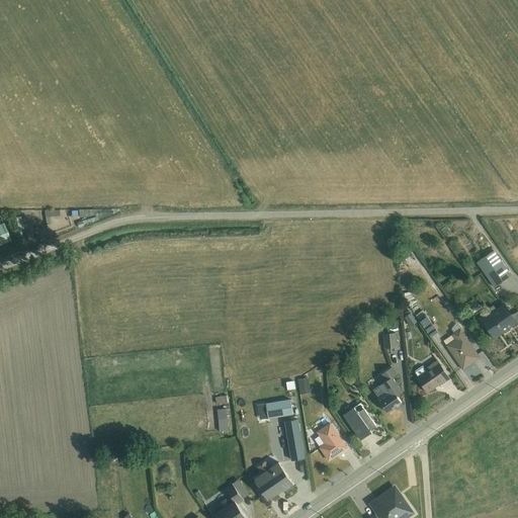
[(42,224),(58,223),(58,216),(41,216),(42,224)]
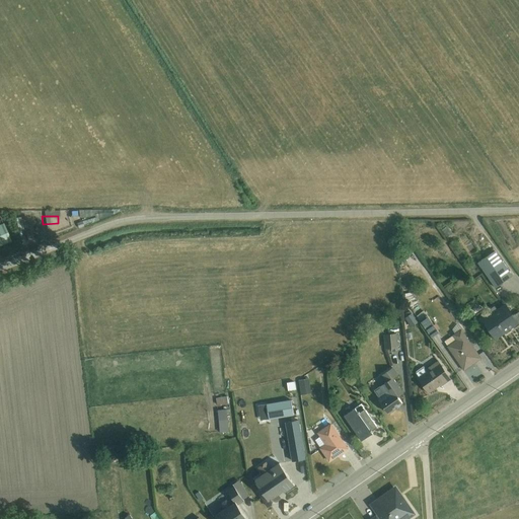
[(3,223),(0,223),(0,244),(10,241),(3,223)]
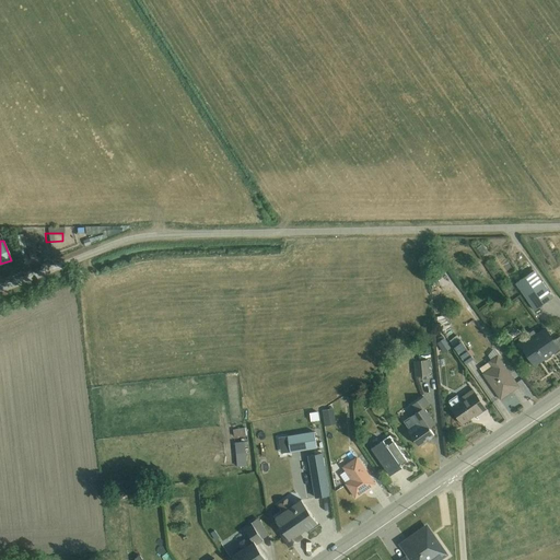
[(534,270),(516,283),(535,310),(552,298),(534,270)]
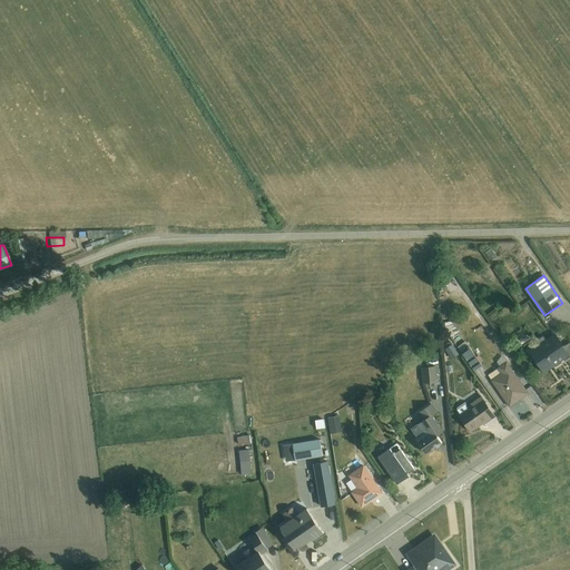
[(454,321),(443,324),(444,327),(445,326),(451,337),(459,332),(454,321)]
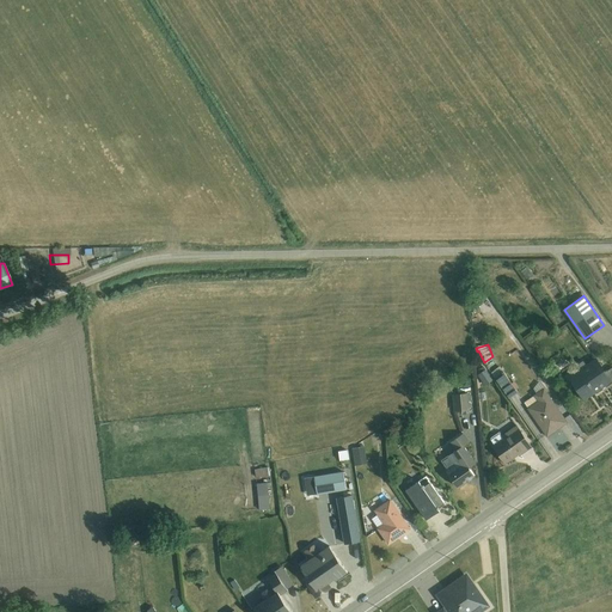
[(512,347),(503,353),(509,362),(518,357),(512,347)]
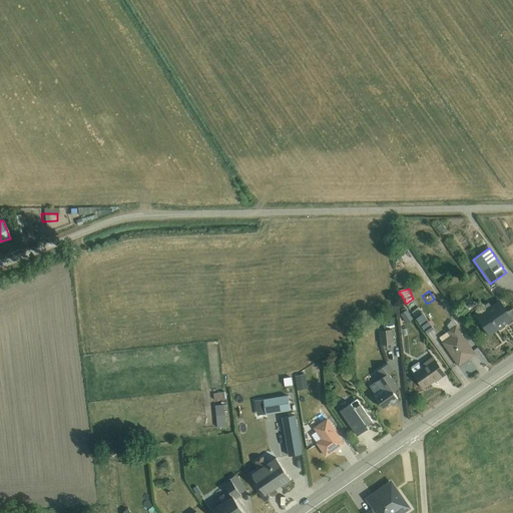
[(497,326),(499,328),(512,318),(512,307),(508,311),(500,299),(477,315),(488,332),(497,326)]
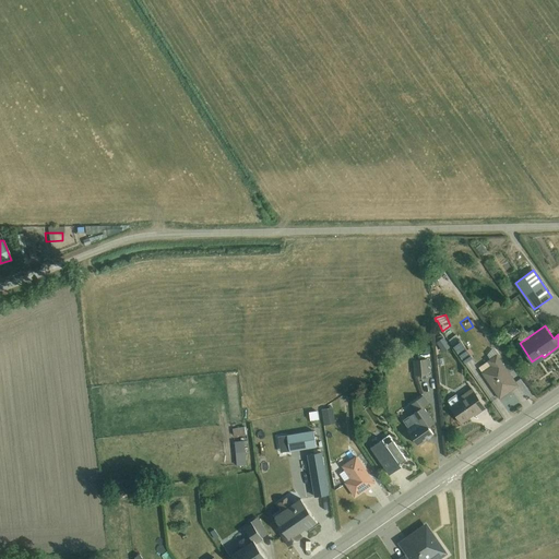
[(450,334),(447,337),(465,364),(473,358),(456,334),(452,337),(450,334)]
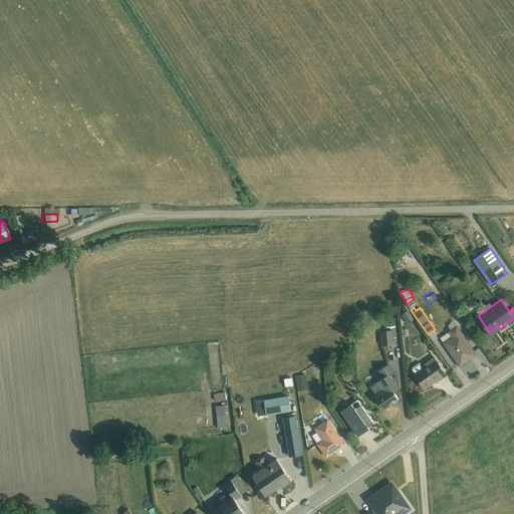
[(405,313),(402,315),(408,324),(415,319),(409,310),(408,311),(406,308),(403,310),(405,313)]
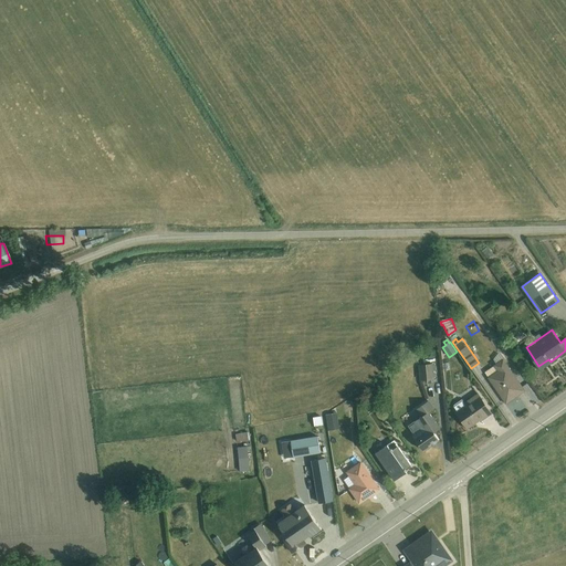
[(493,366),(484,371),(506,404),(524,390),(499,354),(493,359),(496,364),(493,365),(493,366)]
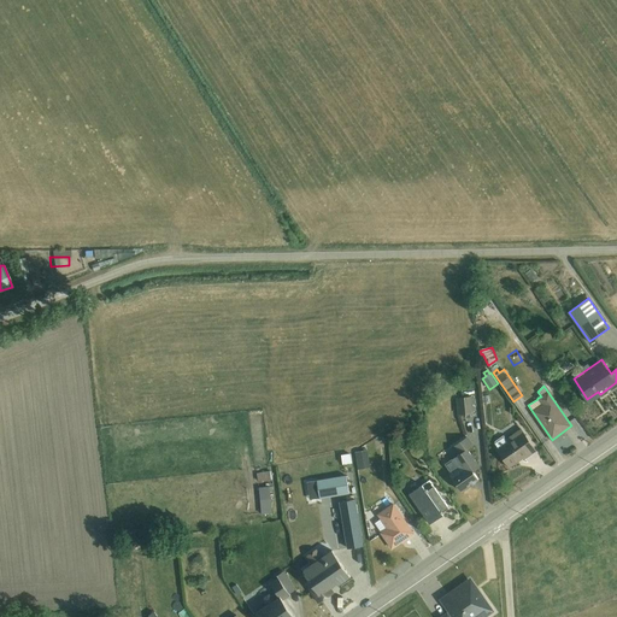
[(598,392),(587,399),(589,401),(600,394),(598,392)]
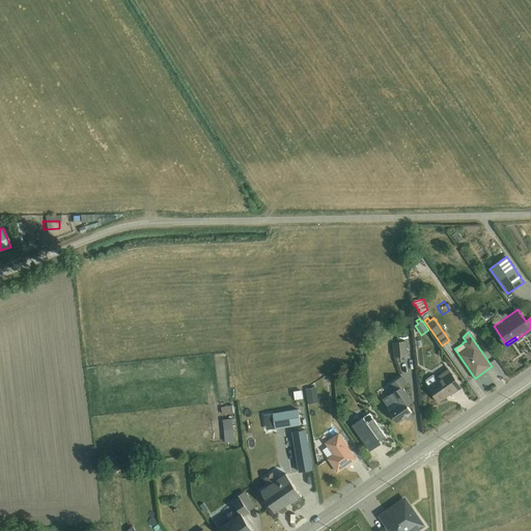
[(407,341),(393,342),(394,357),(408,356),(407,341)]
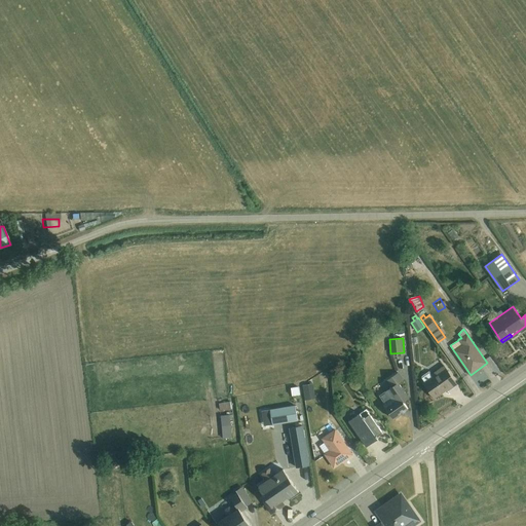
[(433,377),(424,382),(423,383),(429,392),(428,392),(430,396),(433,397),(435,399),(446,389),(447,390),(457,384),(444,366),(431,374),(433,377)]
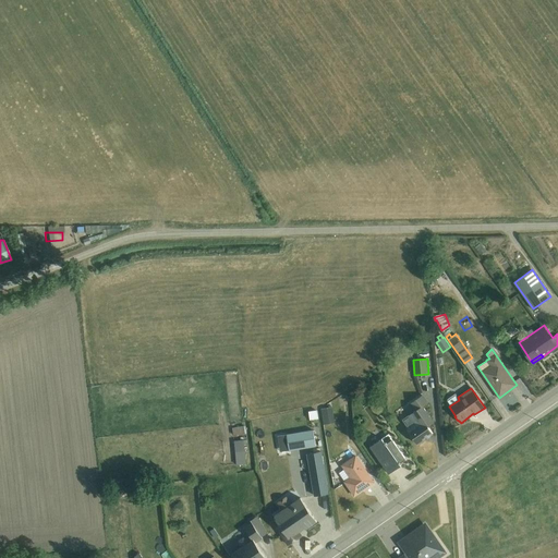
[(415,411),(402,420),(408,427),(405,428),(417,445),(426,438),(426,439),(432,436),(431,435),(433,434),(428,426),(433,423),(433,421),(422,407),(428,402),(423,395),(410,403),(415,411)]
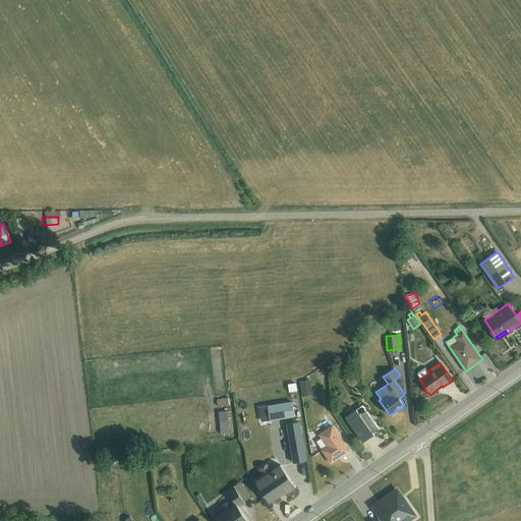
[(428,373),(427,370),(425,368),(417,373),(420,379),(428,373)]
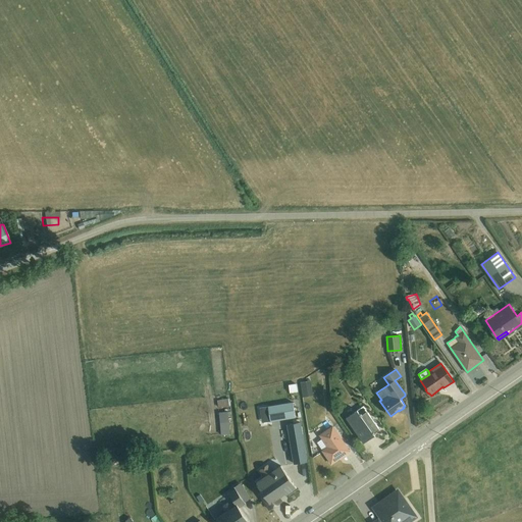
[(311,380),(301,382),(304,397),(313,396),(311,380)]
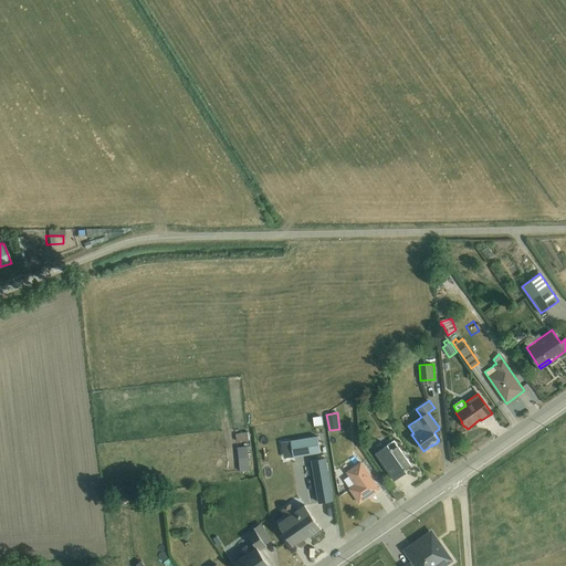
[(322,416),(313,417),(314,426),(323,425),(322,416)]
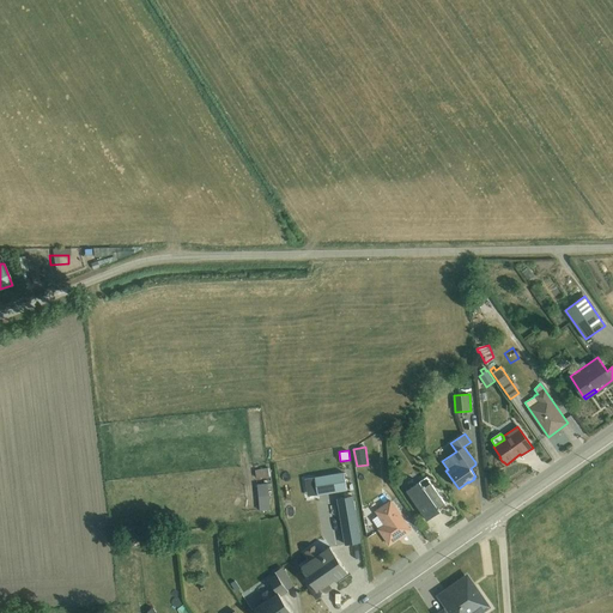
[(265,477),(263,466),(249,467),(250,478),(265,477)]
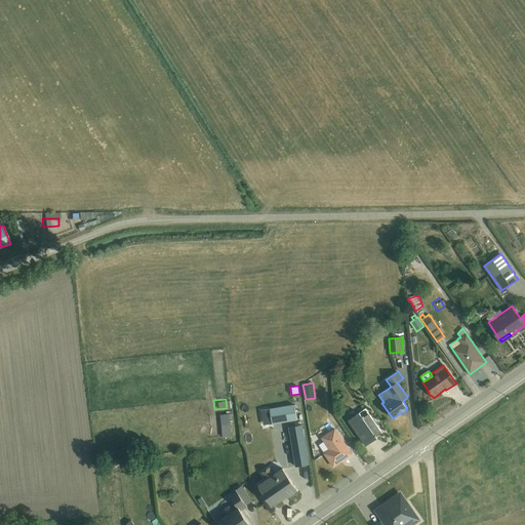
[(294,404),(270,408),(273,423),(297,419),(294,404)]
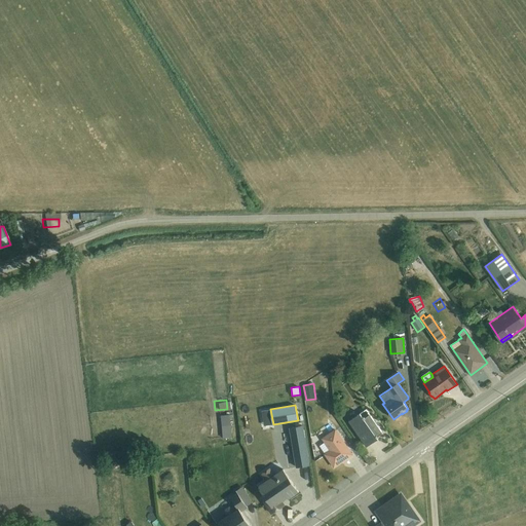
[(366,409),(348,421),(367,447),(378,439),(377,437),(383,433),(366,409)]
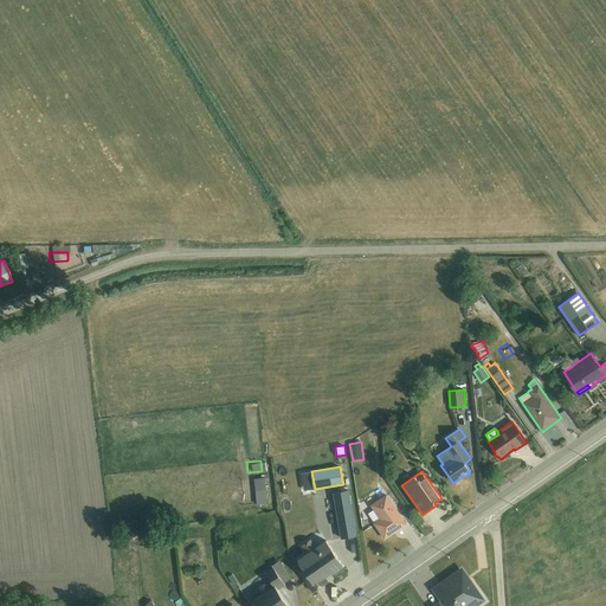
[(264,478),(255,479),(257,505),(266,504),(264,478)]
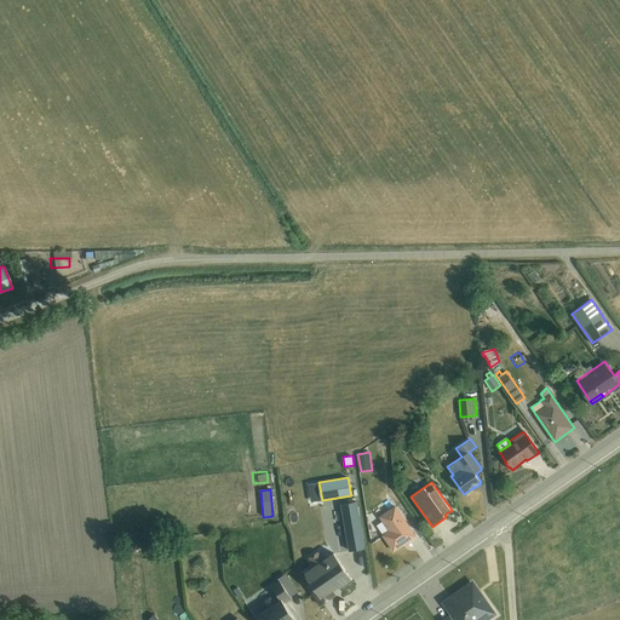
[(357,501),(342,504),(350,551),(365,547),(357,501)]
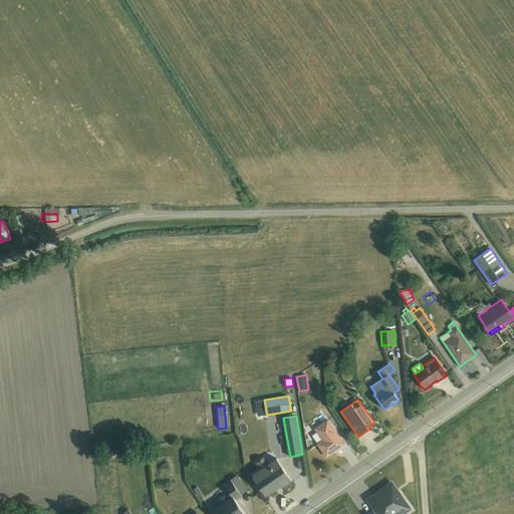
[(316,433),(312,435),(317,443),(326,457),(334,451),(333,450),(336,448),(337,451),(340,449),(339,448),(344,444),(327,419),(314,429),(316,433)]
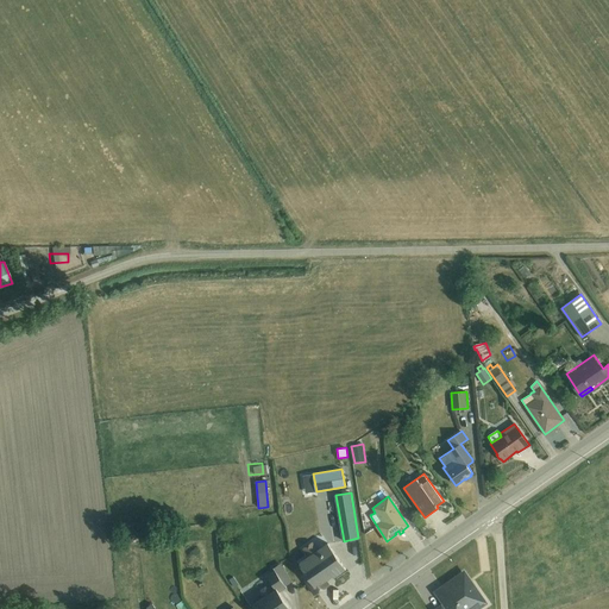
[(136,535),(125,537),(126,547),(137,546),(136,535)]
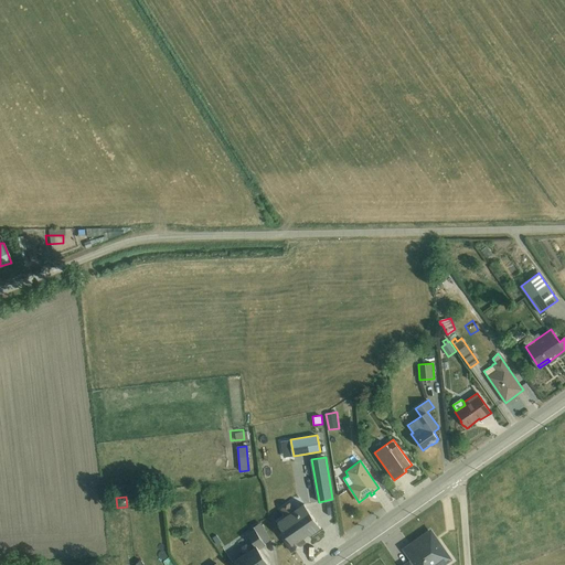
[(286,515),(278,521),(280,524),(279,525),(285,533),(281,535),(292,552),(306,543),(302,539),(308,534),(309,536),(321,528),(305,504),(296,510),(290,502),(281,509),(286,515)]
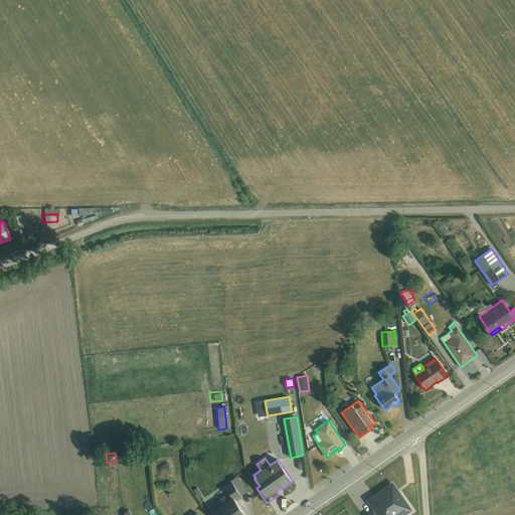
[(232,483),(241,497),(247,492),(237,477),(230,481),(232,483)]
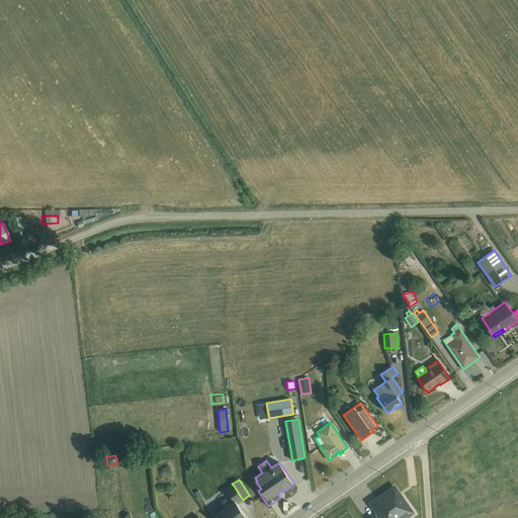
[(403,513),(402,517),(404,517),(414,512),(395,485),(369,503),(376,514),(375,514),(377,517),(379,516),(376,511),(376,510),(371,504),(381,497),(383,500),(386,497),(384,495),(395,488),(409,509),(403,513)]
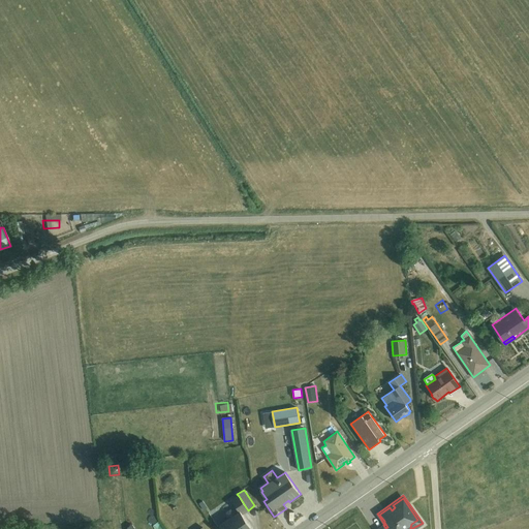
[(248,510),(239,496),(231,500),(239,511),(236,514),(234,509),(229,509),(226,511),(225,516),(228,520),(219,525),(222,528),(251,528),(242,514),(248,510)]
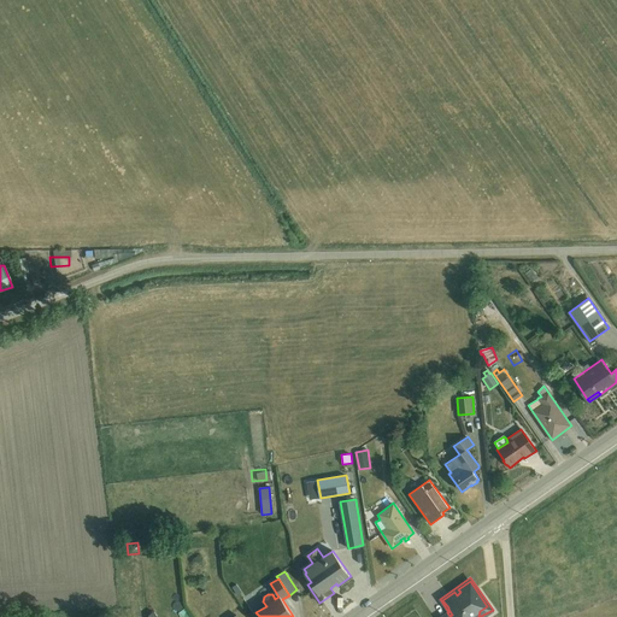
[(450,616),(447,612),(440,616),(479,616),(480,611),(487,606),(470,581),(458,589),(460,592),(457,595),(454,592),(442,600),(448,607),(448,609),(452,615),(450,616)]
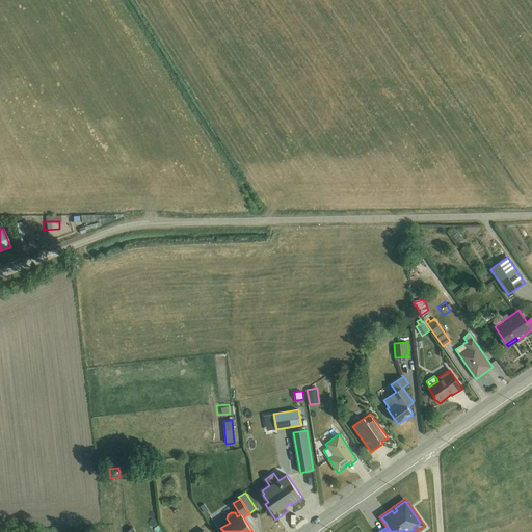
[(195,507),(202,514),(206,510),(200,503),(195,507)]
